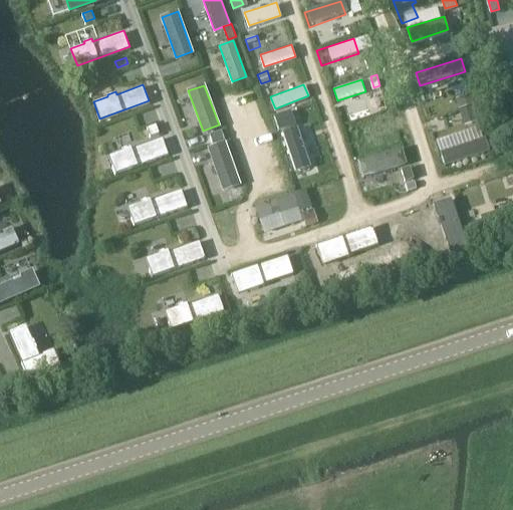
[(472,91),(457,96),(460,106),(475,101),(472,91)]
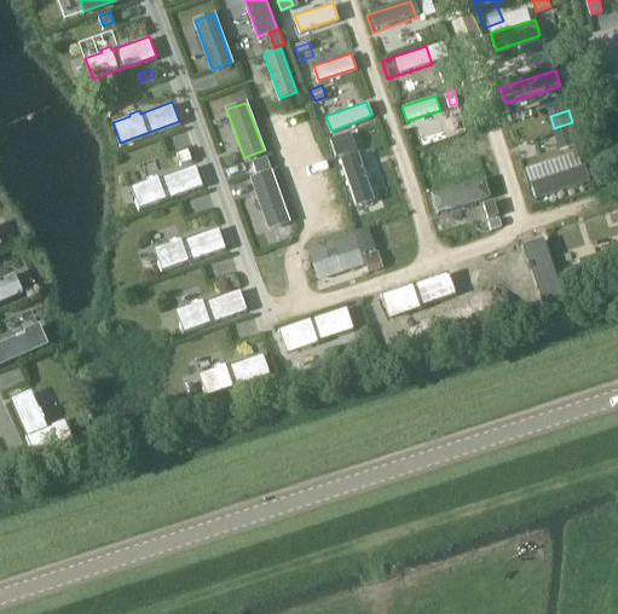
[(414,126),(420,139),(434,133),(428,120),(414,126)]
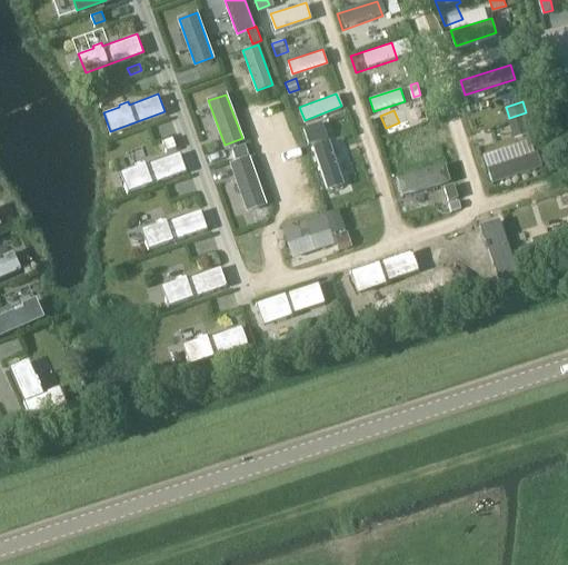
[(522,116),(509,120),(515,136),(528,131),(522,116)]
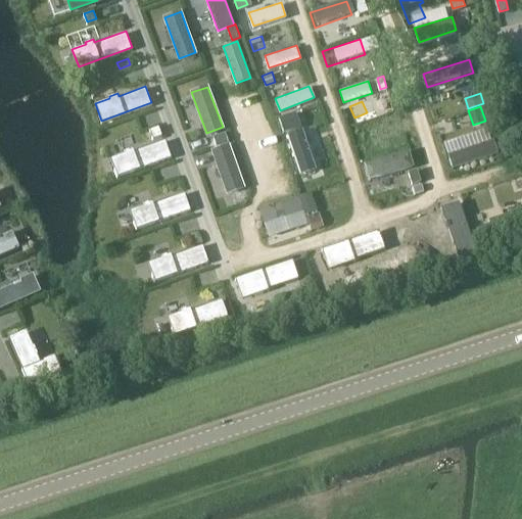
[(288,111),(278,114),(283,127),(292,124),(288,111)]
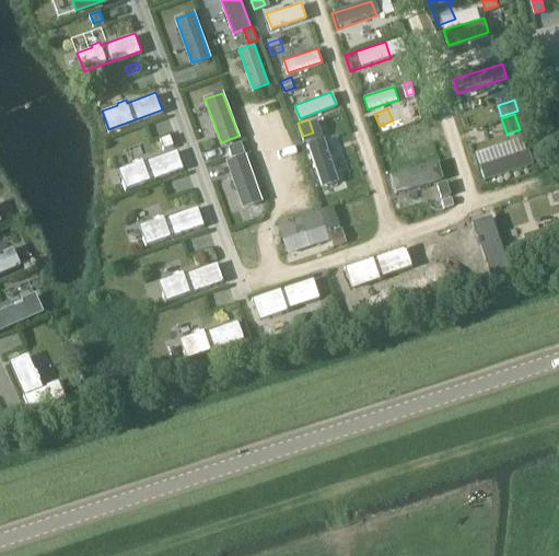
[(411,125),(373,137),(377,151),(416,139),(411,125)]
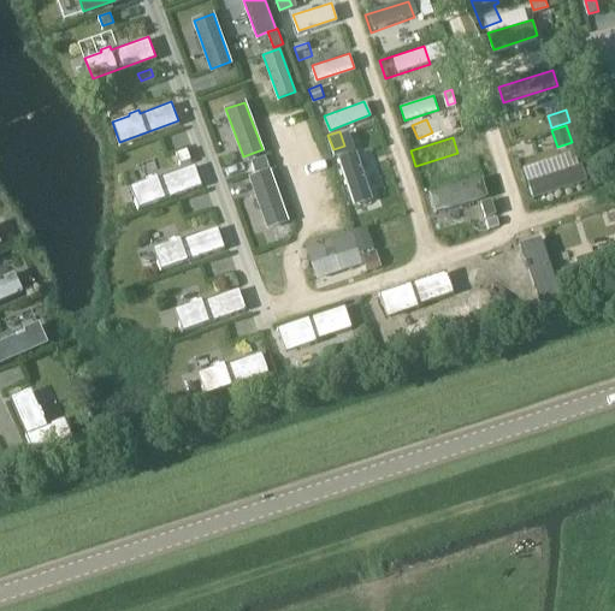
[(382,140),(339,155),(348,182),(391,167),(382,140)]
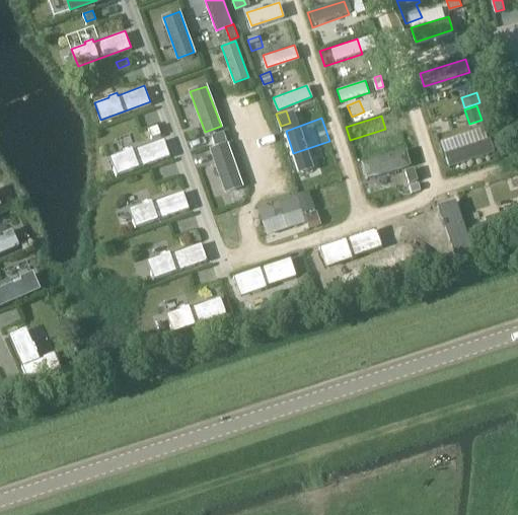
[(157,124),(148,127),(151,136),(160,133),(157,124)]
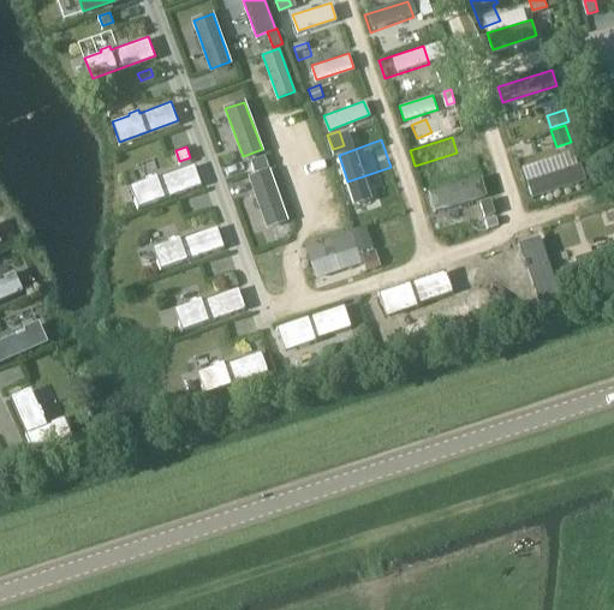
[(263,156),(251,161),(255,172),(268,167),(263,156)]
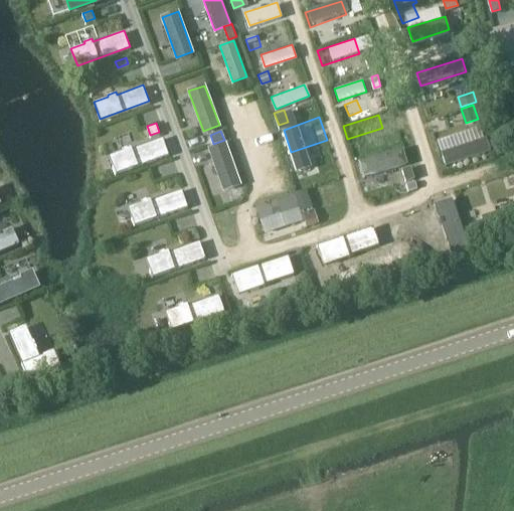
[(486,136),(442,151),(446,163),(490,148),(486,136)]
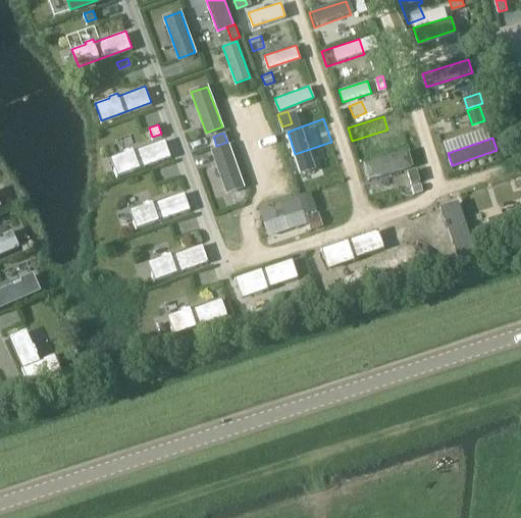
[(124,152),(110,157),(117,174),(170,155),(164,139),(134,150),(132,147),(123,150),(124,152)]
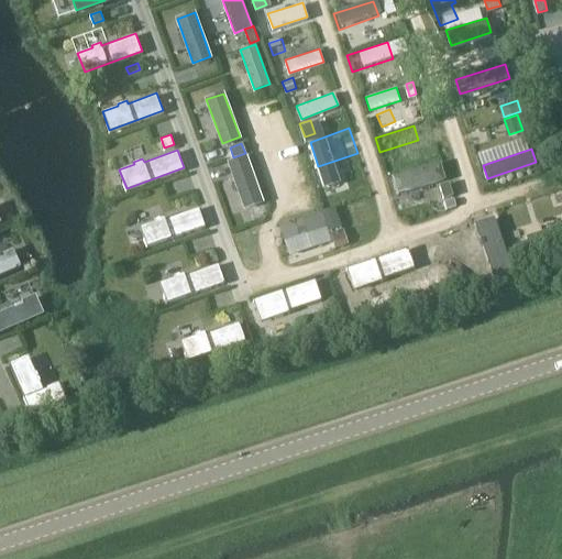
[(245,155),(229,161),(245,206),(262,199),(245,155)]
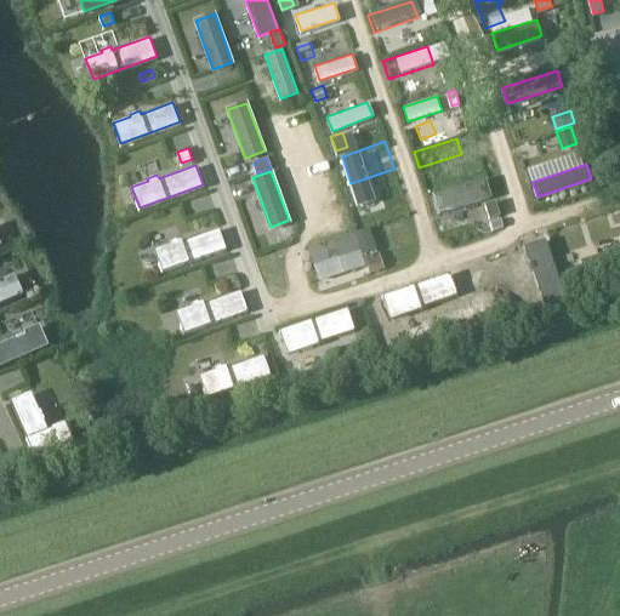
[(478,186),(432,199),(438,216),(483,203),(478,186)]
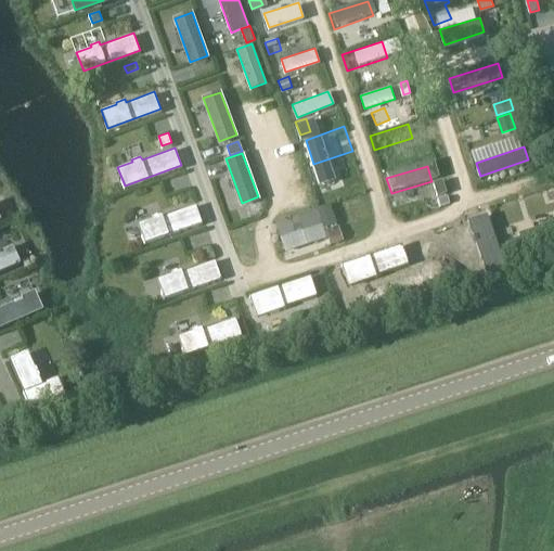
[(318,199),(353,188),(349,173),(313,183),(318,199)]
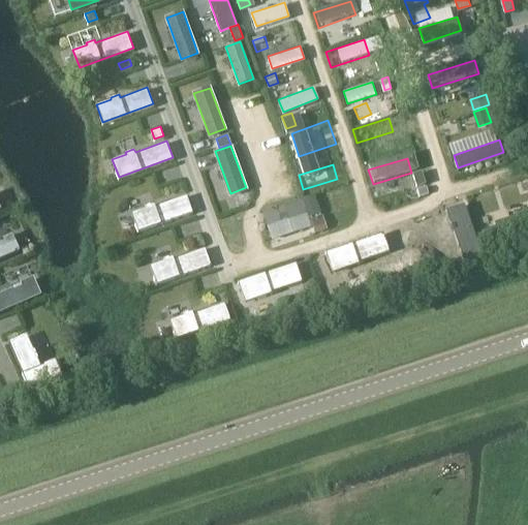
[(285,188),(297,186),(294,168),(282,171),(285,188)]
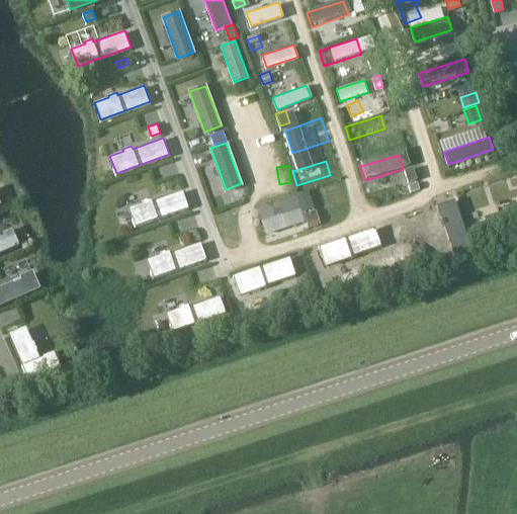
[(307,189),(256,206),(266,235),(303,222),(299,211),(314,207),(307,189)]
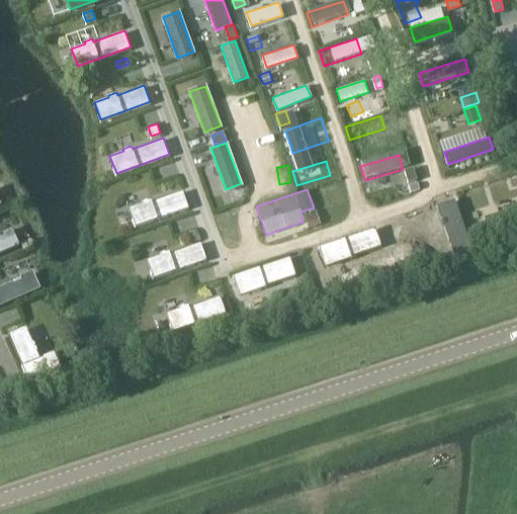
[(143,203),(130,207),(136,226),(157,218),(188,206),(182,190),(152,200),(151,197),(142,200),(143,203)]
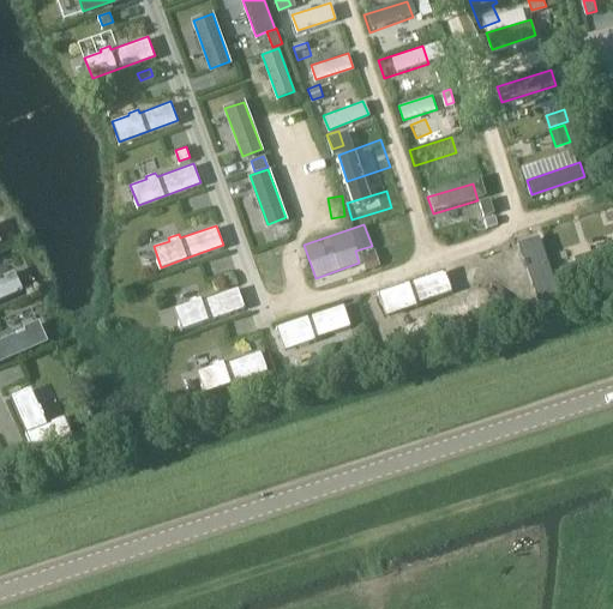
[(373,247),(360,252),(366,267),(379,263),(374,249),(373,247)]
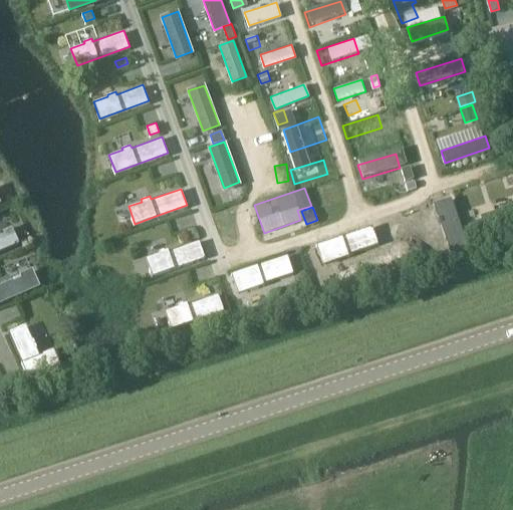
[(2,233),(0,233),(0,250),(20,242),(12,225),(1,230),(2,233)]
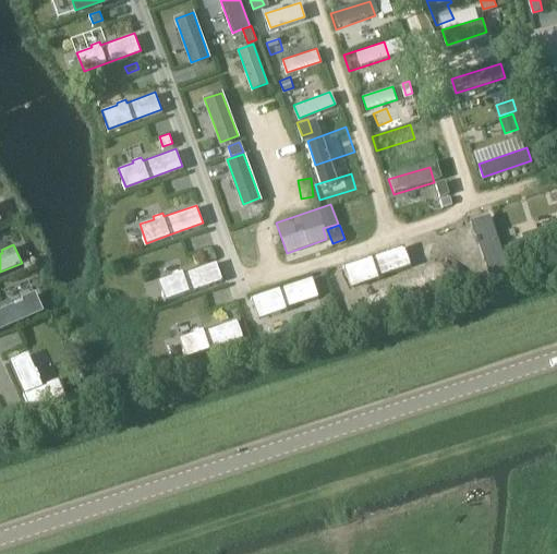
[(215,262),(158,282),(165,302),(222,280),(215,262)]
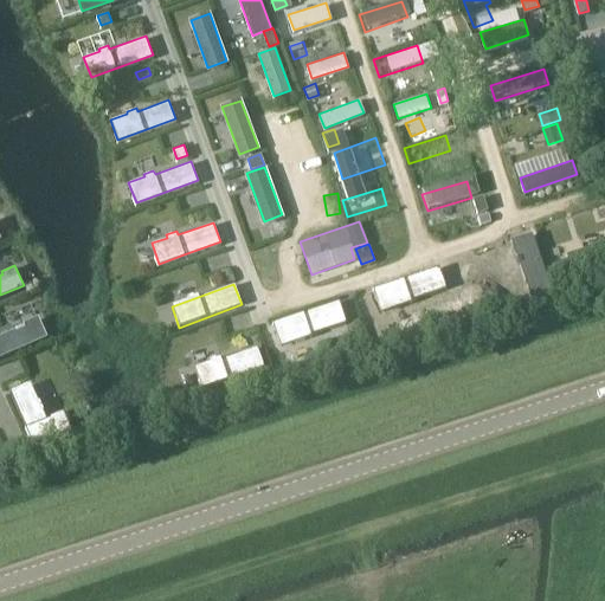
[(306,330),(341,318),(335,299),(300,311),(306,330)]
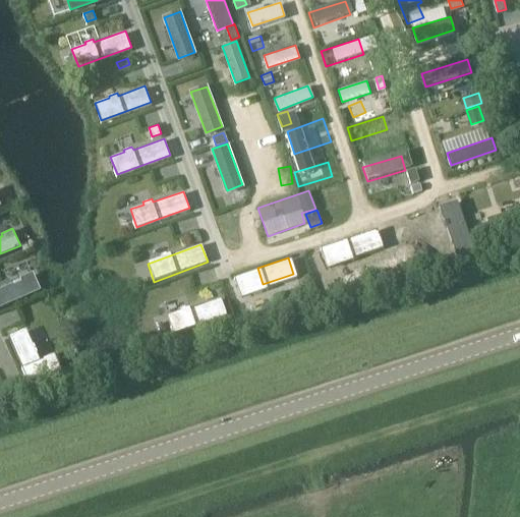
[(235,320),(253,318),(247,271),(229,273),(235,320)]
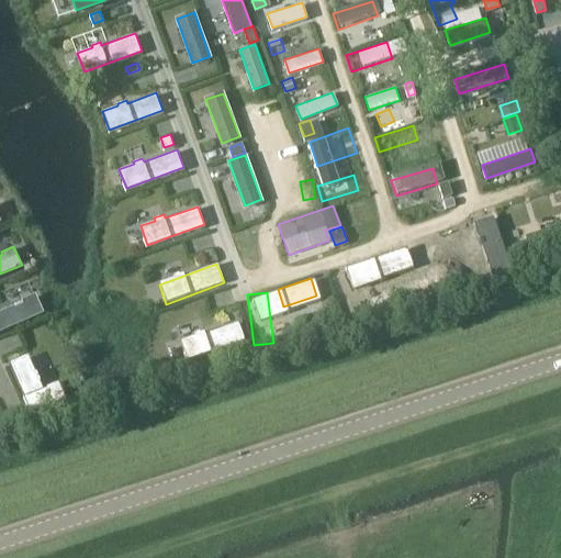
[(22,302),(0,311),(0,330),(42,311),(34,294),(21,300),(22,302)]
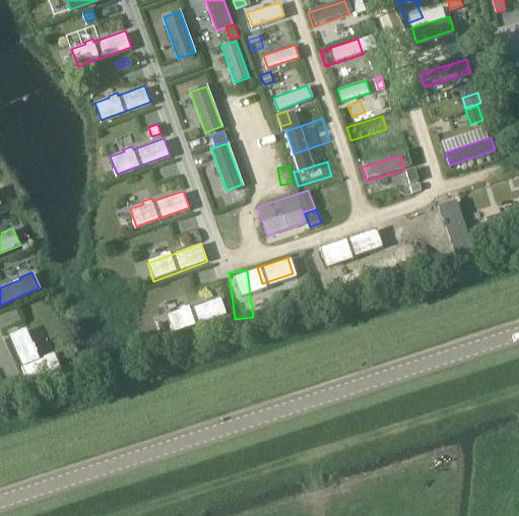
[(128,297),(129,340),(151,339),(150,296),(128,297)]
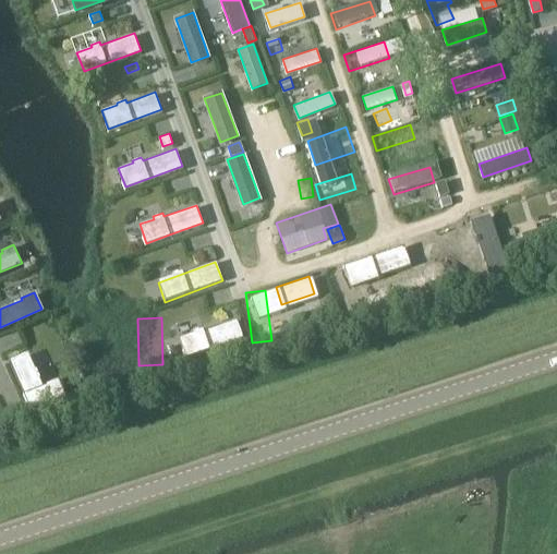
[(237,318),(180,338),(186,359),(243,338),(237,318)]
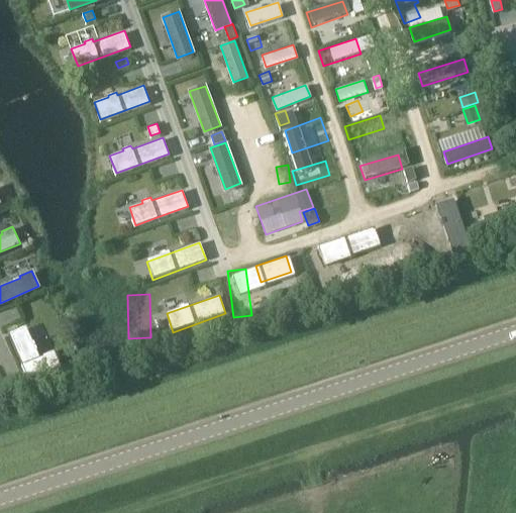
[(23,331),(7,338),(27,381),(57,367),(49,353),(36,360),(23,331)]
